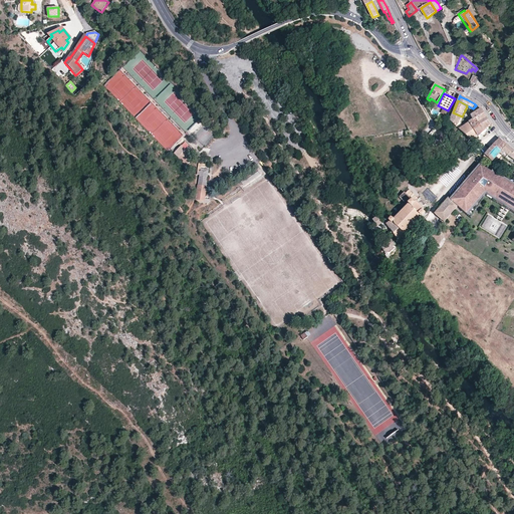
[(481,108),(476,112),(481,120),(487,117),(481,108)]
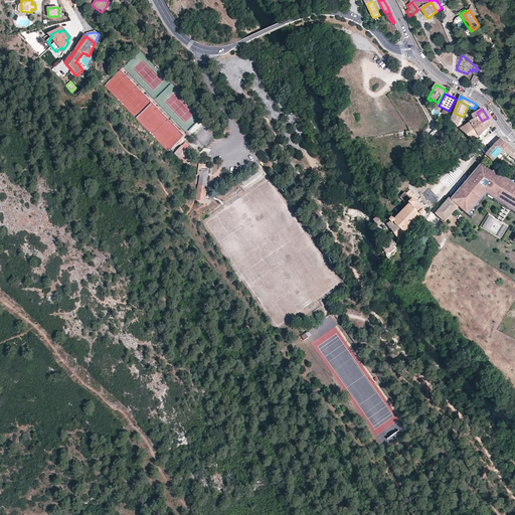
[(451,120),(458,127),(463,117),(454,113),(452,119),(451,120)]
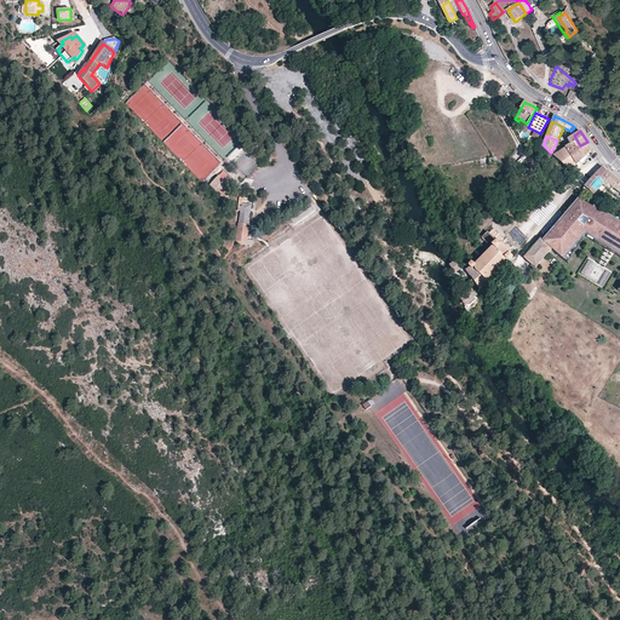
[(580,145),(574,136),(568,139),(570,144),(566,148),(570,156),(579,150),(577,148),(580,145)]
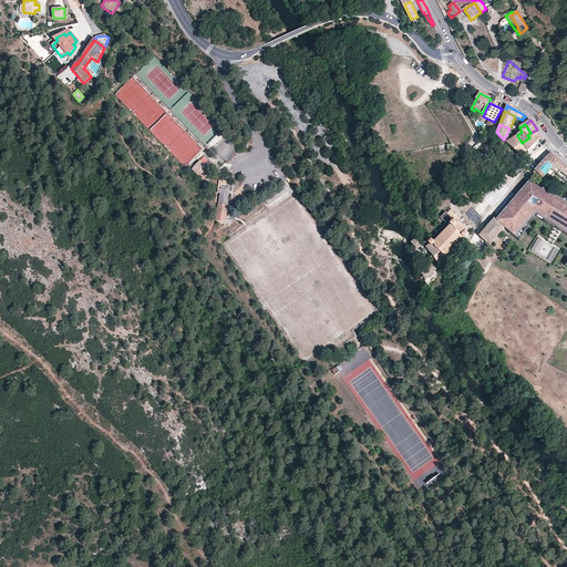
[(527,135),(529,137),(534,145),(542,137),(537,130),(531,133),(527,135)]
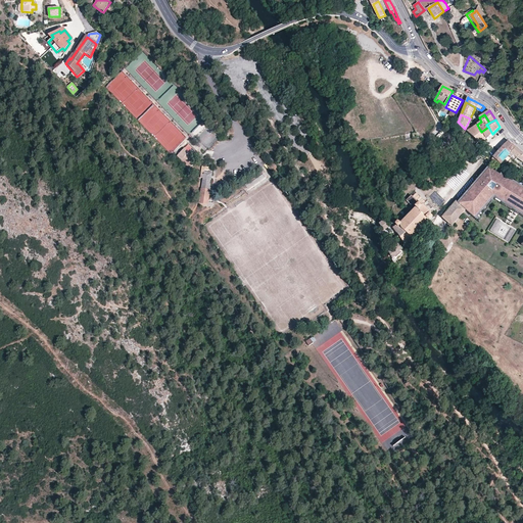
[(477,125),(468,131),(478,142),(481,144),(486,140),(481,132),(477,125)]
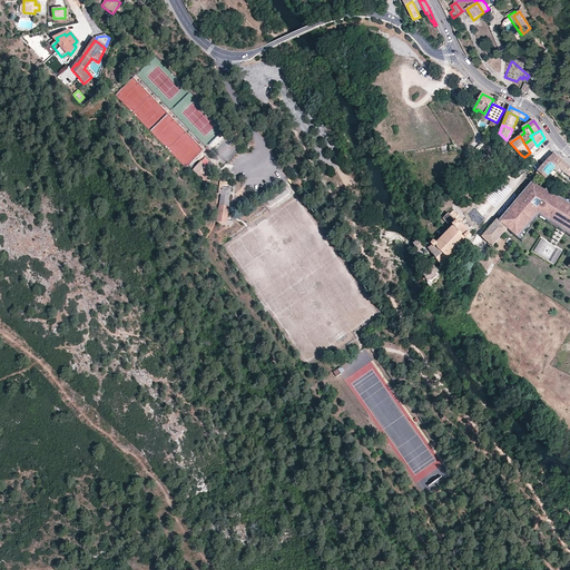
[(524,144),(530,153),(530,151),(532,154),(539,147),(537,146),(532,138),(524,144)]
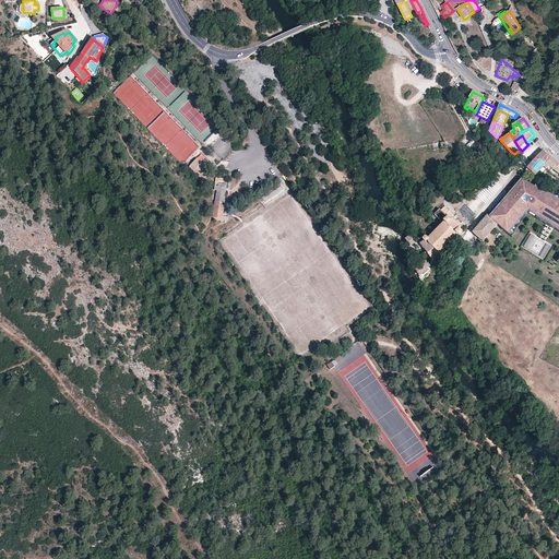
[(219,154),(224,149),(216,142),(211,147),(219,154)]
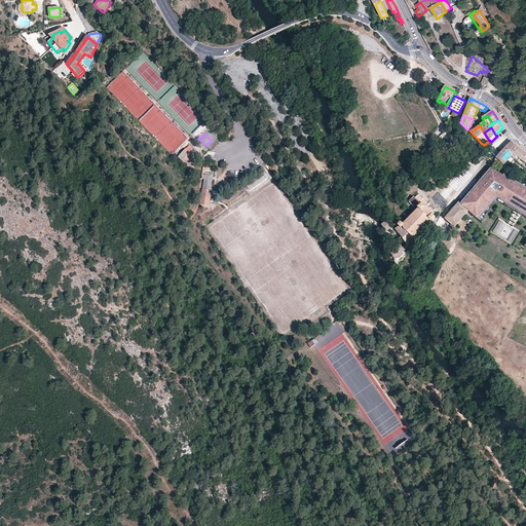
[(513,141),(504,149),(512,156),(519,148),(513,141)]
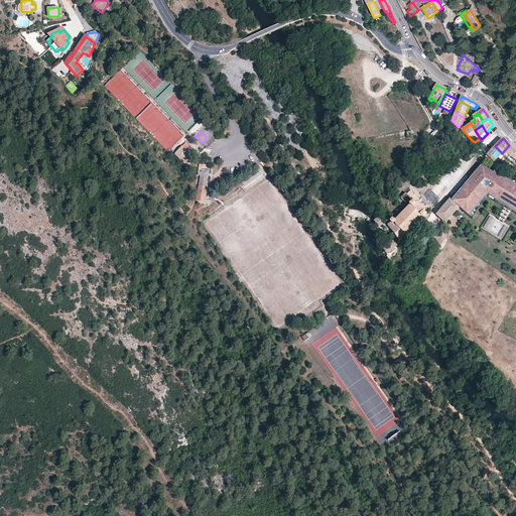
[(502,153),(508,158),(510,155),(515,159),(515,150),(509,145),(502,153)]
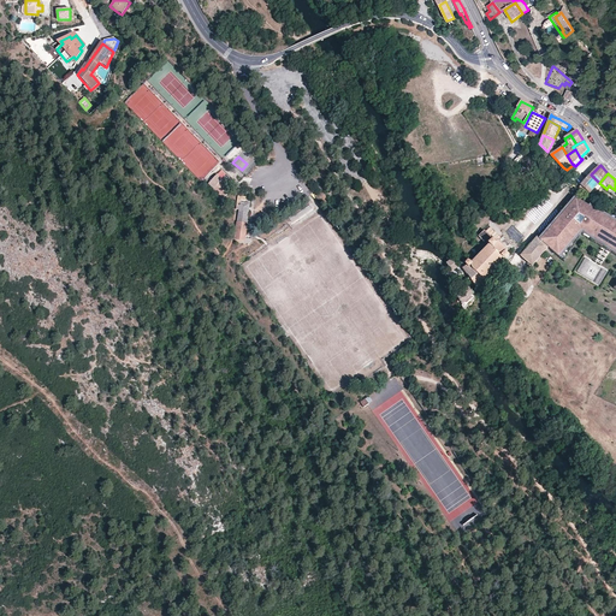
[(223,181),(217,175),(208,184),(214,189),(220,194),(218,196),(221,200),(230,191),(220,183),(223,181)]
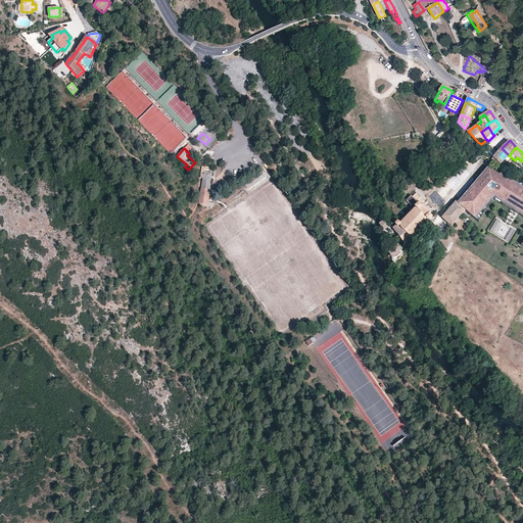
[(502,148),(493,157),(491,160),(498,167),(502,164),(509,155),(502,148)]
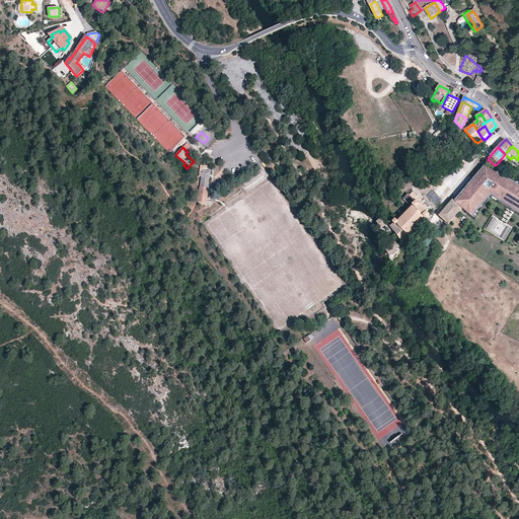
[(207,165),(201,164),(200,170),(199,175),(201,176),(198,198),(207,199),(210,171),(203,170),(203,168),(207,168),(207,165)]
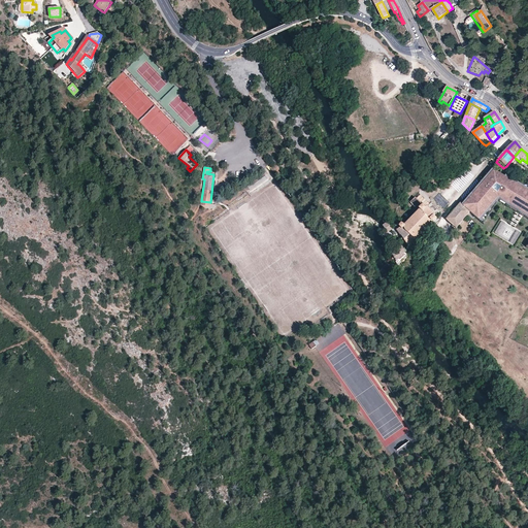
[(527,219),(527,244),(527,246),(527,248),(527,186),(507,173),(505,177),(494,170),(464,206),(470,212),(475,217),(485,225),(498,201),(516,211),(523,217),(527,219)]
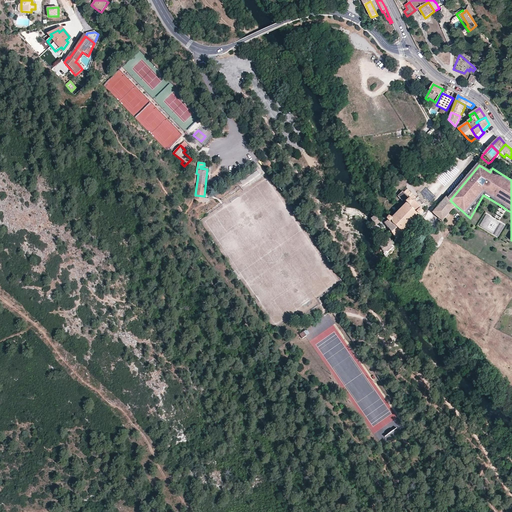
[(429,202),(435,197),(426,188),(420,193),(429,202)]
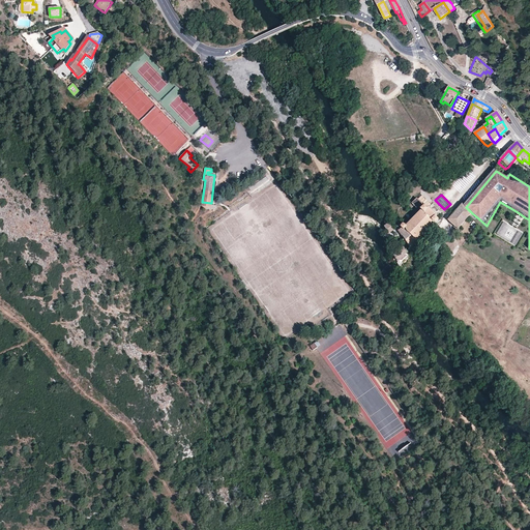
[(433,211),(428,207),(427,209),(424,206),(423,206),(417,199),(412,203),(417,208),(414,211),(417,214),(406,227),(403,225),(401,228),(402,229),(399,231),(401,235),(402,236),(403,236),(411,247),(417,241),(410,235),(429,216),(433,211)]
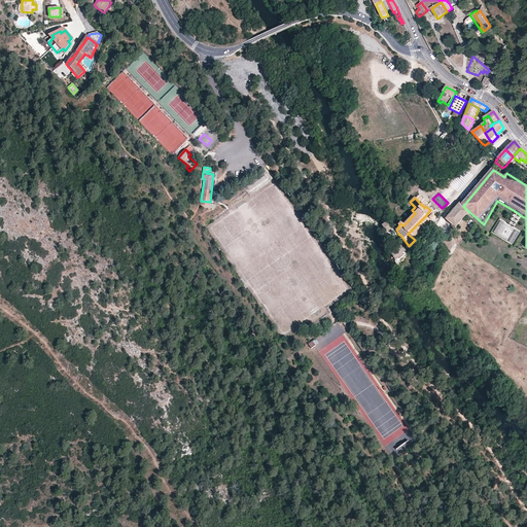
[(463,206),(459,203),(446,218),(456,227),(467,214),(469,212),(463,206)]
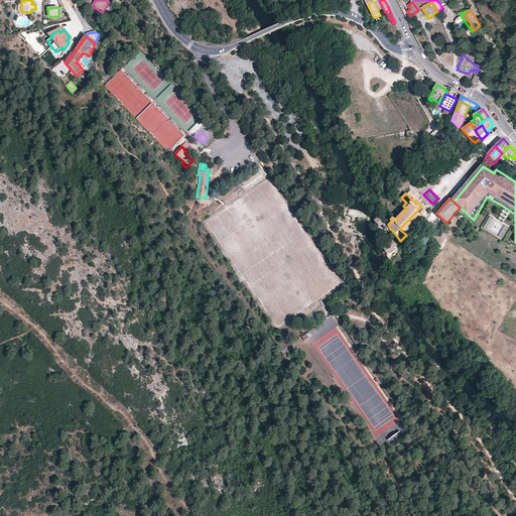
[(425,210),(421,206),(417,211),(399,229),(406,235),(423,217),(423,218),(426,214),(423,212),(425,210)]
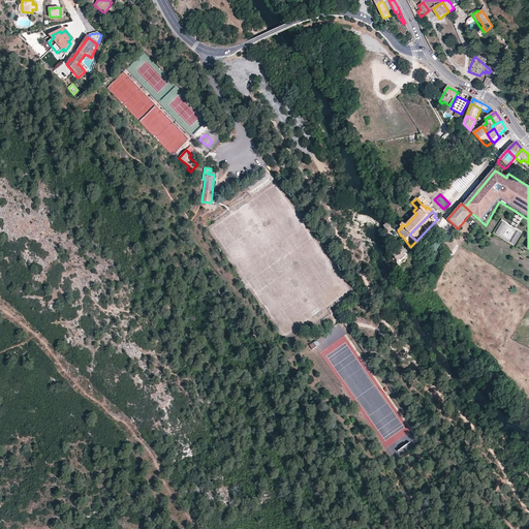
[(496,234),(509,242),(517,229),(502,222),(496,234)]
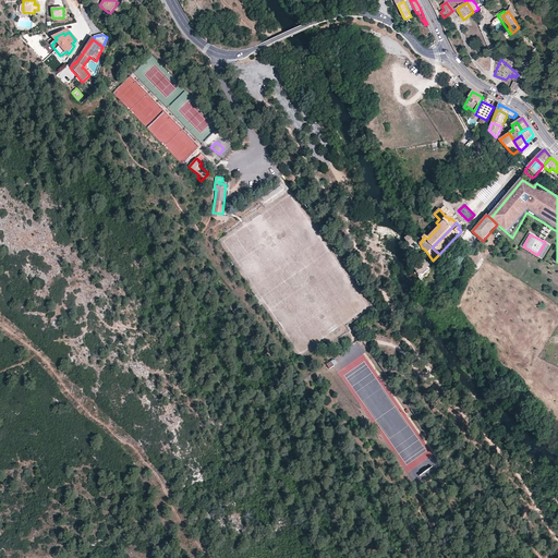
[(410,246),(409,245),(404,249),(407,255),(413,250),(415,253),(422,247),(420,243),(417,240),(414,241),(415,243),(410,246)]
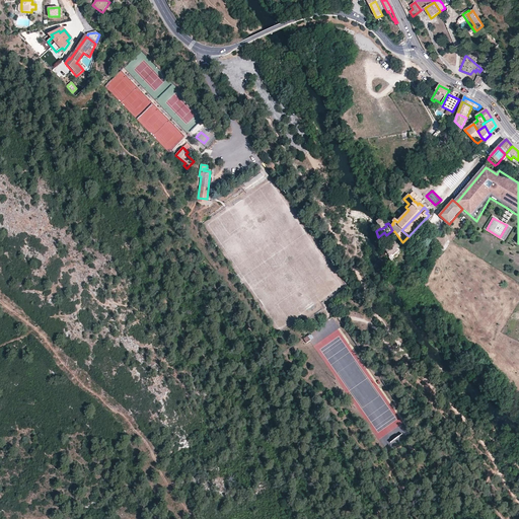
[(395,242),(394,242),(385,250),(389,256),(392,261),(401,250),(401,249),(395,242)]
